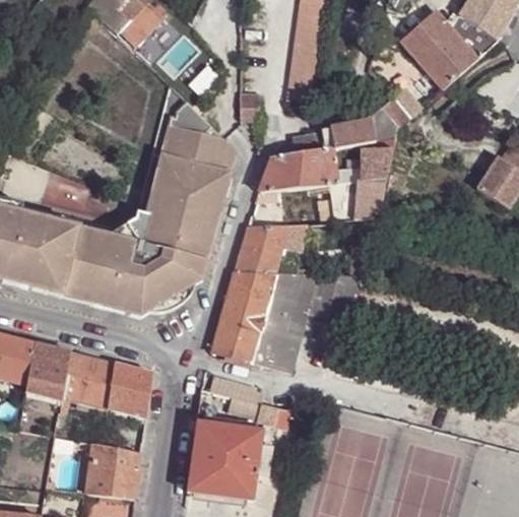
[(94,0),(88,11),(116,36),(120,33),(136,46),(144,38),(160,19),(161,19),(164,21),(168,17),(163,13),(165,11),(157,4),(151,10),(139,0),(94,0)]
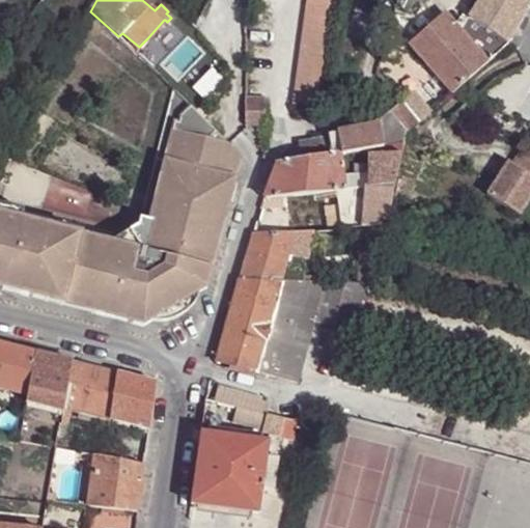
[(273,9),(275,0),(267,0),(265,6),(273,9)]
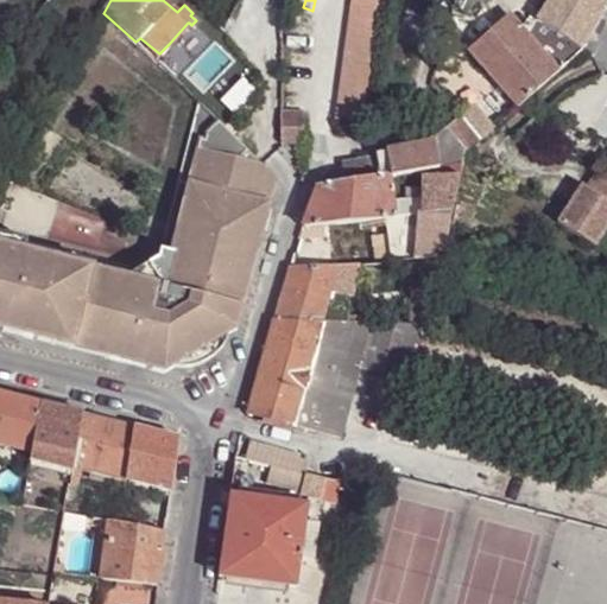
[(351,0),(333,116),(367,121),(384,6),(385,0),(351,0)]
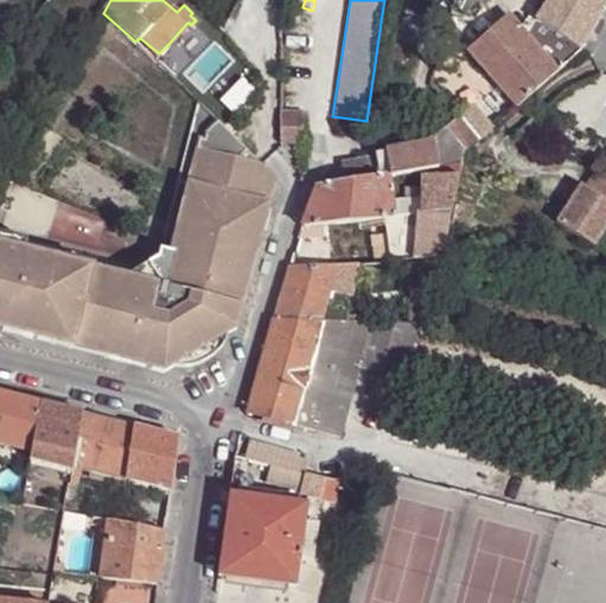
[(546,0),(536,17),(552,27),(580,46),(604,0),(546,0)]
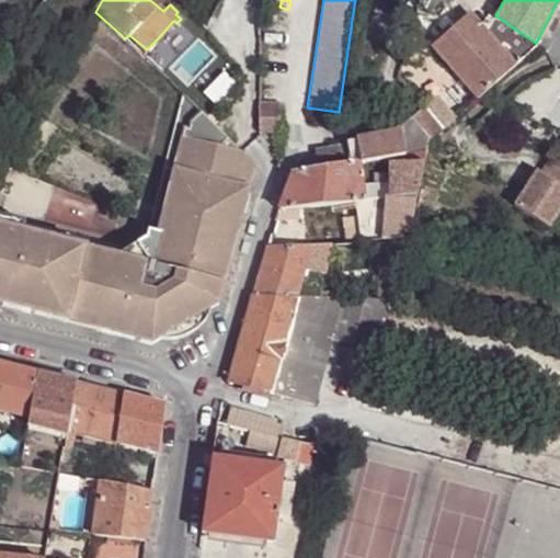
[(538,44),(536,43),(510,25),(502,37),(489,26),(486,29),(469,10),(433,42),(477,94),(538,44)]
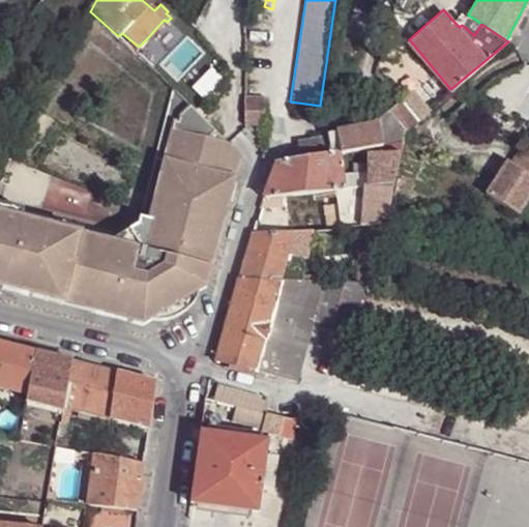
[(181,36),(164,20),(147,38),(164,55),(181,36)]
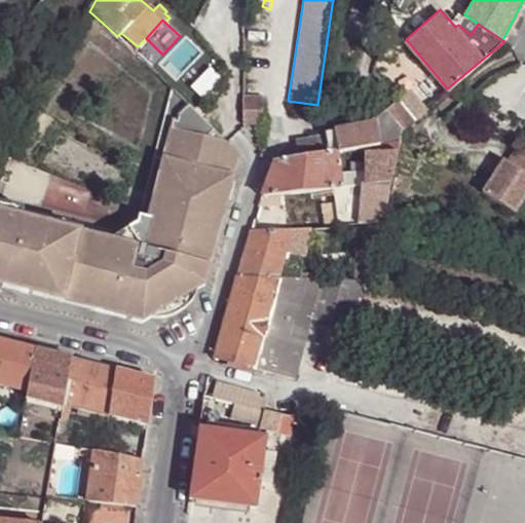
[(0,286),(142,322),(194,288),(201,261),(209,263),(237,151),(229,142),(228,143),(223,138),(172,87),(137,221),(114,232),(0,203),(0,286)]
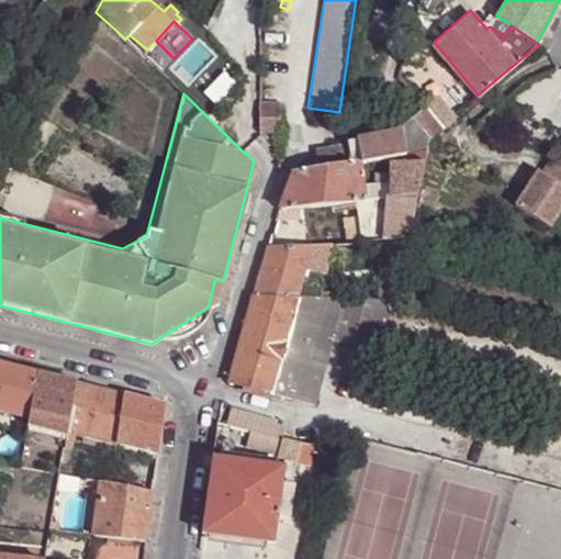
[(359,158),(425,147),(426,138),(442,124),(423,101),(399,123),(400,129),(346,140),(347,144),(317,149),(320,166),(348,160),(359,158)]
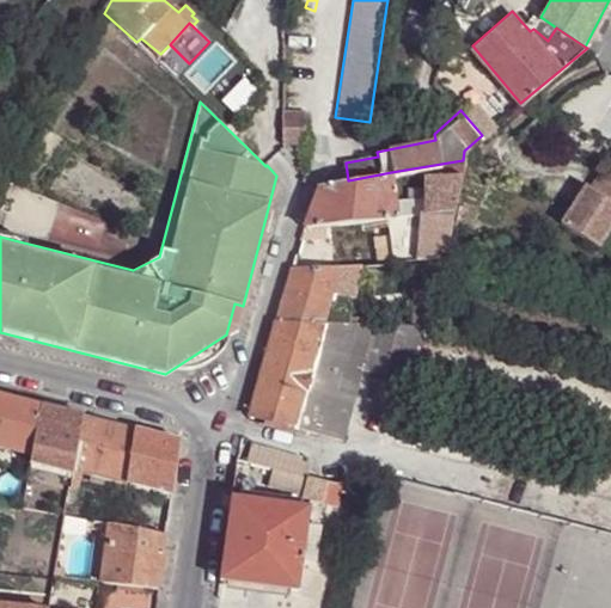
[(304,123),(285,123),(285,141),(297,141),(303,141),(304,141),(304,123)]
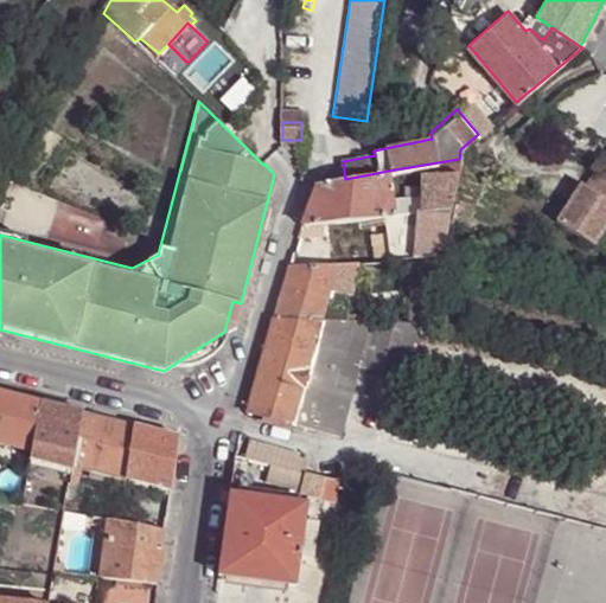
[(582,184),(579,180),(567,198),(553,218),(591,243),(605,219),(605,177),(603,175),(593,168),(582,184)]
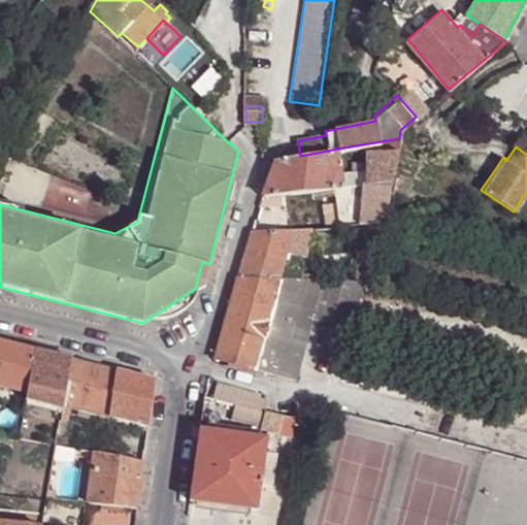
[(341,186),(337,149),(327,151),(300,156),(275,160),(272,166),(266,181),(262,193),(290,191),(339,186),(341,186)]
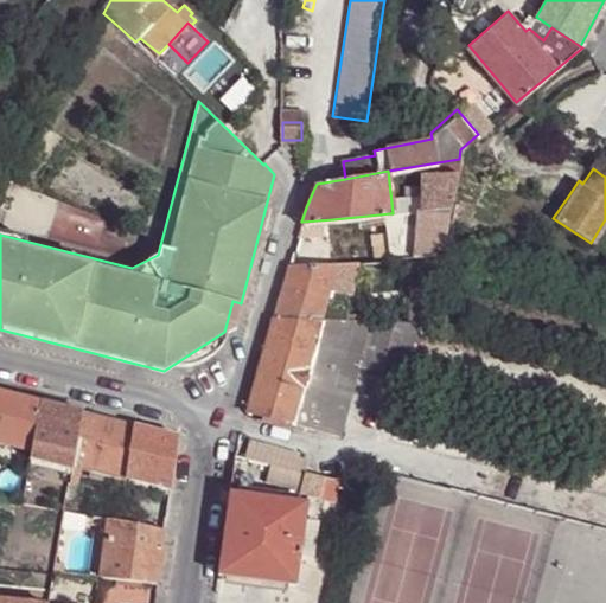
[(450,207),(457,172),(421,172),(421,211),(450,207)]
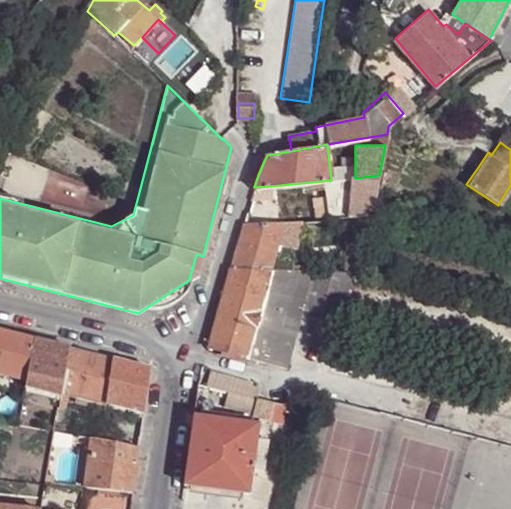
[(478,167),(488,152),(482,149),(472,163),(478,167)]
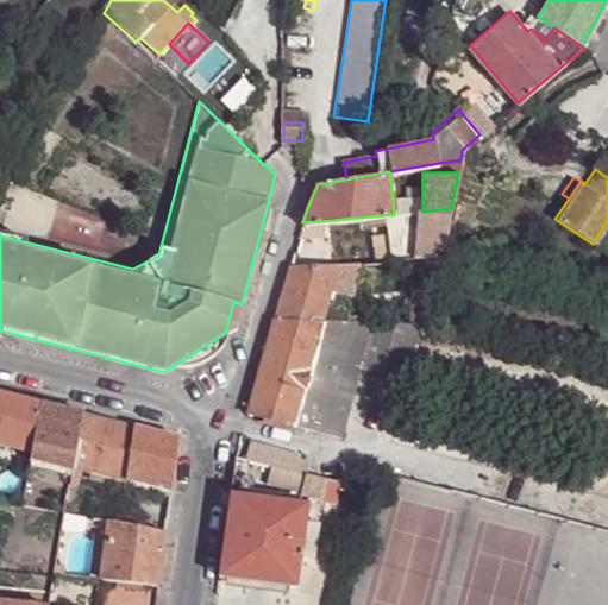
[(393,234),(417,232),(412,258),(433,257),(442,257),(443,252),(449,226),(451,208),(422,212),(394,214),(392,214),(393,234)]
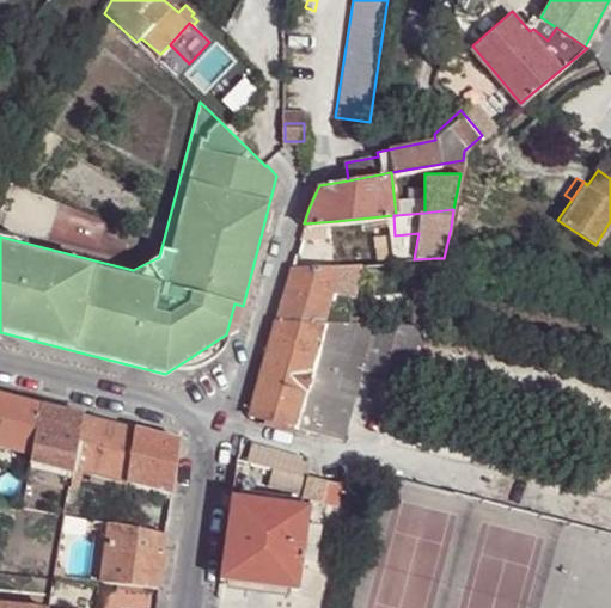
[(331,264),(336,221),(304,223),(295,249),(294,255),(291,266),(331,264)]
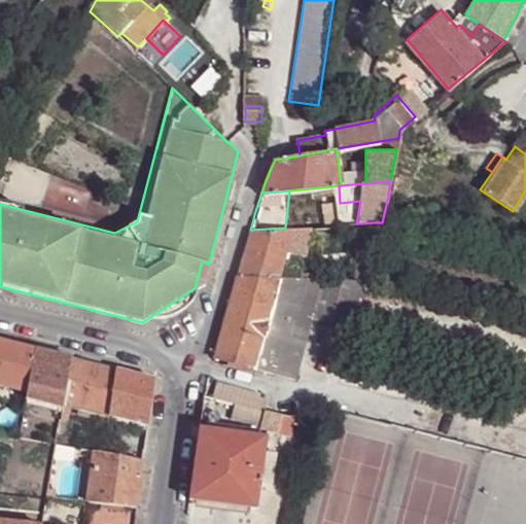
[(428,208),(388,196),(383,218),(424,228),(428,208)]
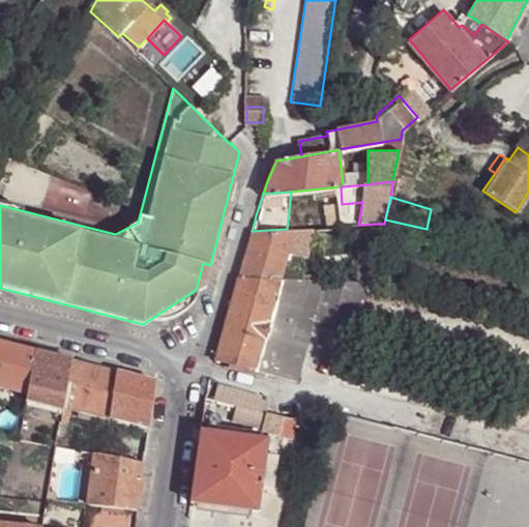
[(374,247),(377,224),(358,225),(358,244),(374,247)]
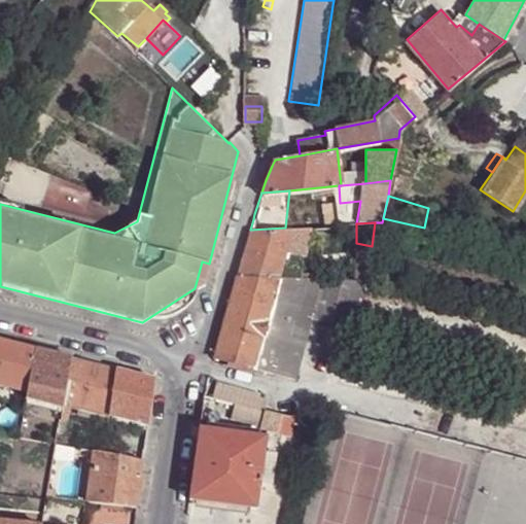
[(278,276),(290,228),(285,228),(250,230),(236,275),(278,276)]
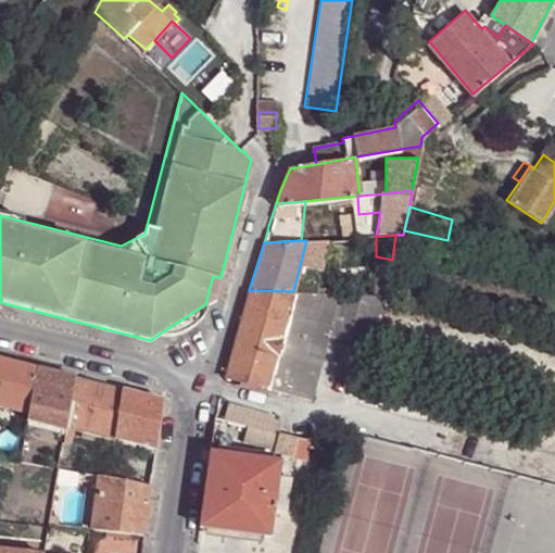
[(304,291),(316,291),(318,275),(307,275),(304,291)]
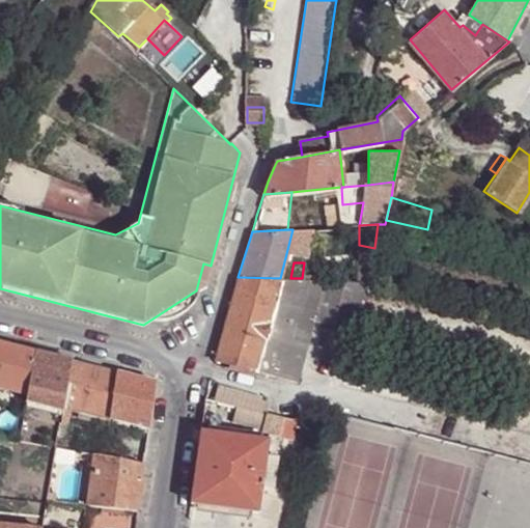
[(211,266),(203,264),(196,290),(205,284),(211,266)]
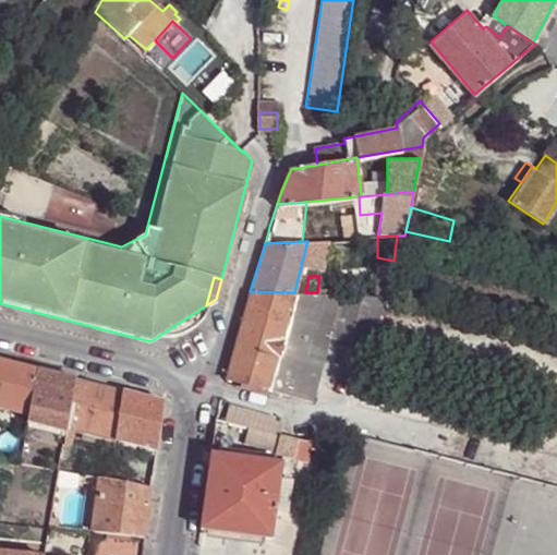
[(305,292),(294,292),(250,291),(244,313),(228,377),(312,400),(329,335),(370,347),(384,294),(317,292),(305,292)]
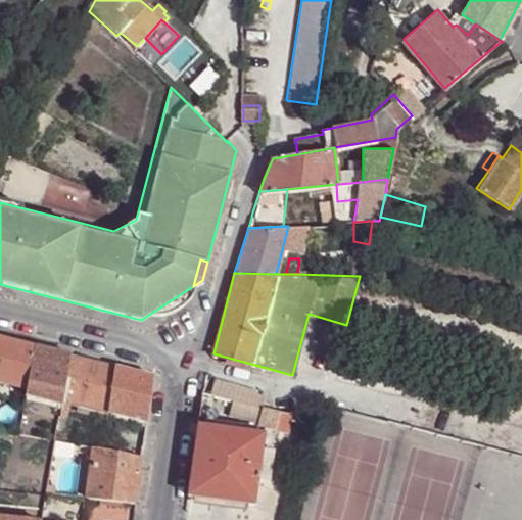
[(0,381),(15,386),(28,389),(36,346),(8,339),(0,336),(0,381)]
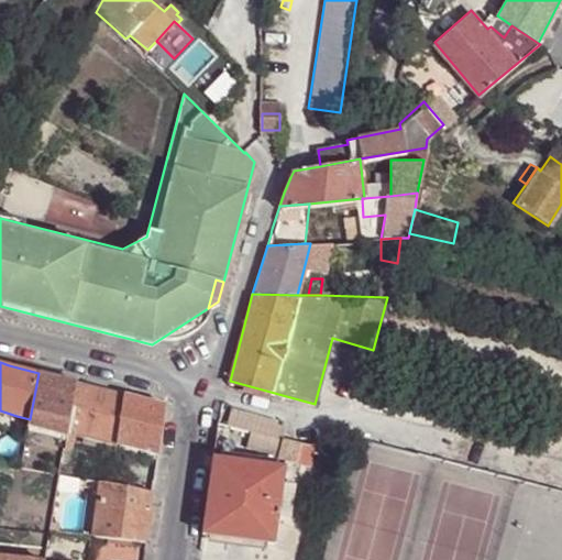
[(30,427),(52,432),(47,454),(62,458),(67,430),(75,382),(61,379),(39,373),(30,419),(30,427)]
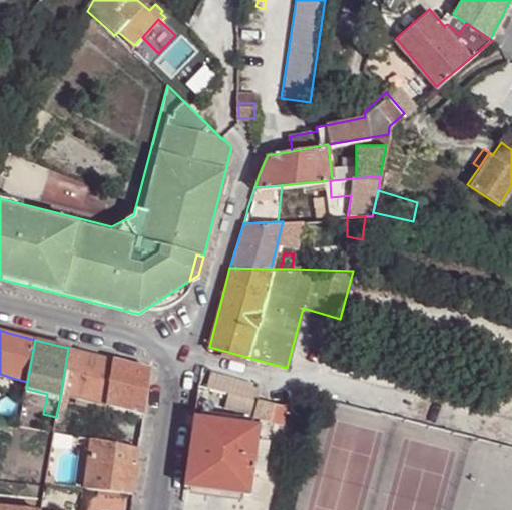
[(95,418),(102,419),(105,404),(111,360),(86,353),(68,348),(61,392),(97,402),(95,418)]
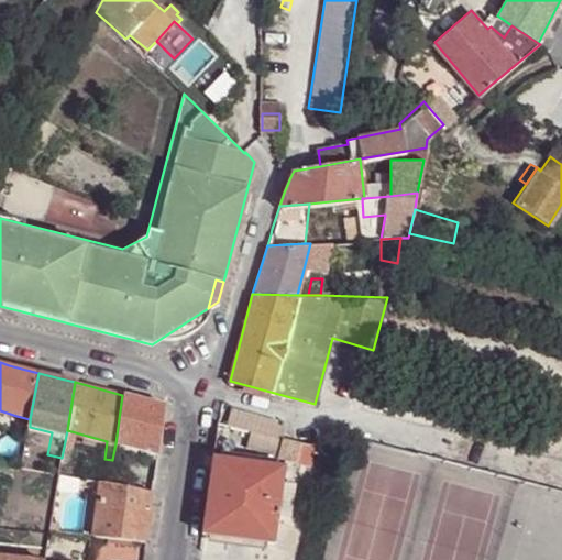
[(122,395),(116,443),(157,454),(164,405),(143,399),(122,395)]
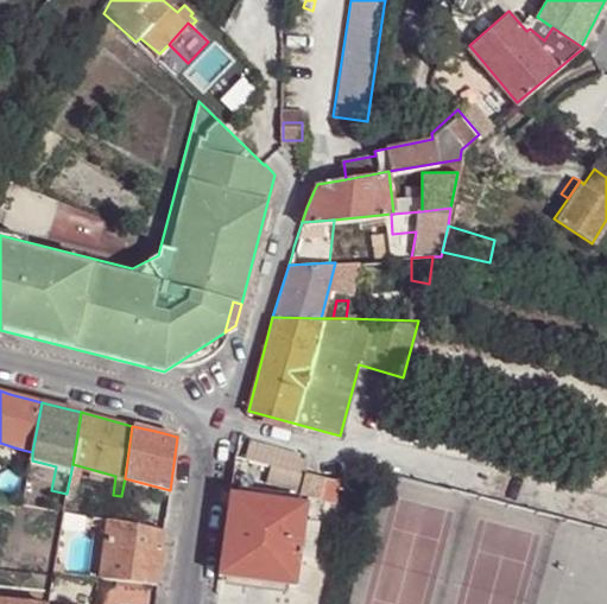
[(248,439),(244,458),(248,459),(304,472),(307,462),(297,459),(298,452),(248,439)]
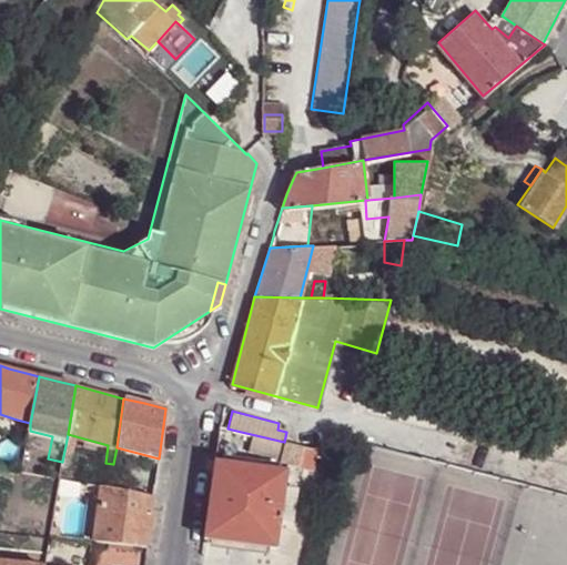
[(12,435),(28,440),(30,431),(30,423),(17,420),(12,435)]
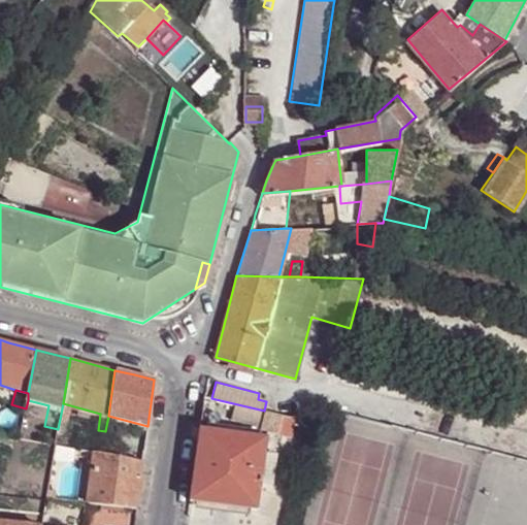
[(264,411),(216,399),(215,416),(260,426),(262,417),(264,411)]
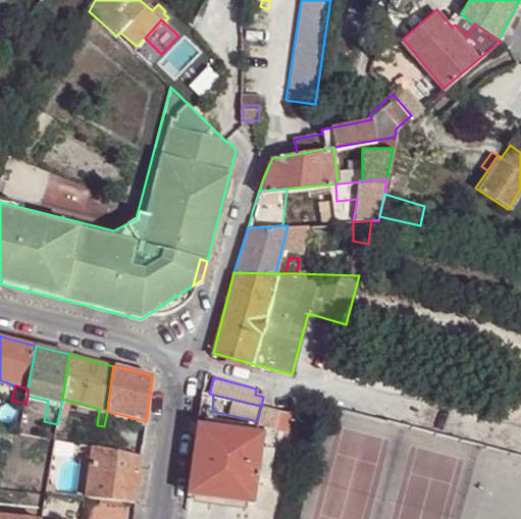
[(283,412),(261,406),(259,412),(257,421),(256,424),(288,430),(292,412),(283,412)]
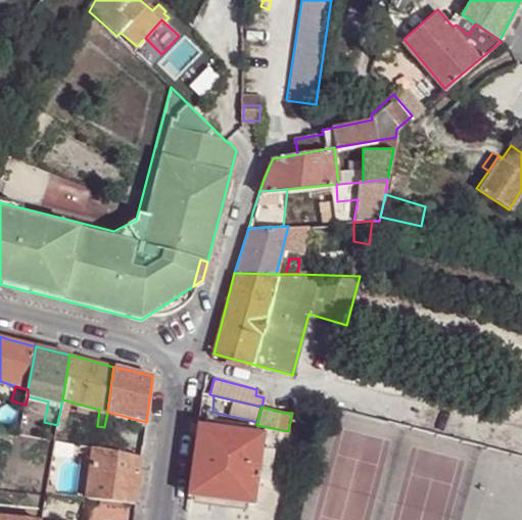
[(253,505),(257,477),(269,479),(273,451),(262,448),(264,434),(197,424),(187,494),(253,505)]
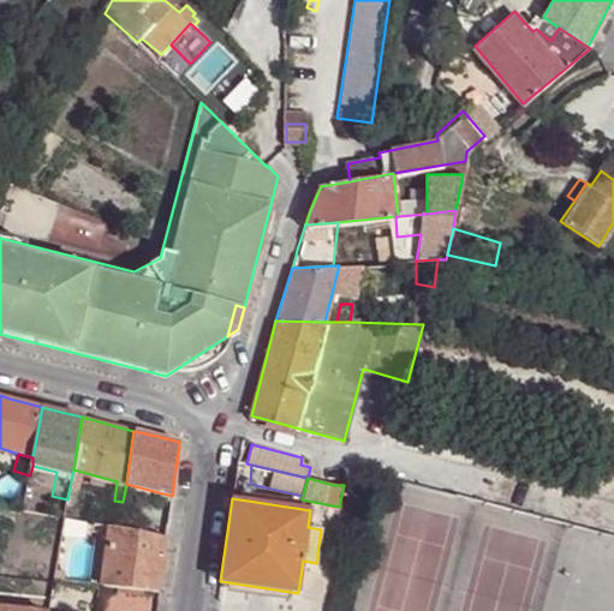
[(101,583),(158,591),(161,564),(165,538),(131,531),(111,527),(101,583)]
